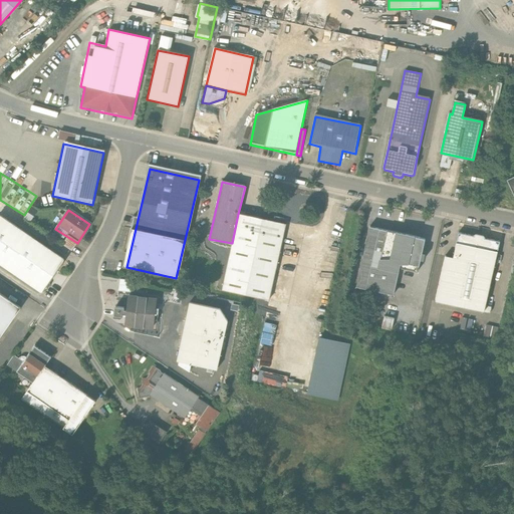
[(285,224),(238,214),(232,243),(222,290),(268,300),(285,224)]
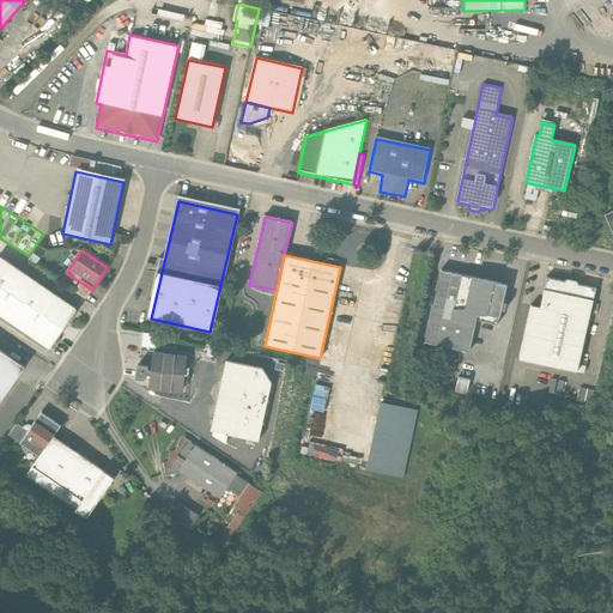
[(71,307),(0,258),(0,316),(43,346),(71,307)]
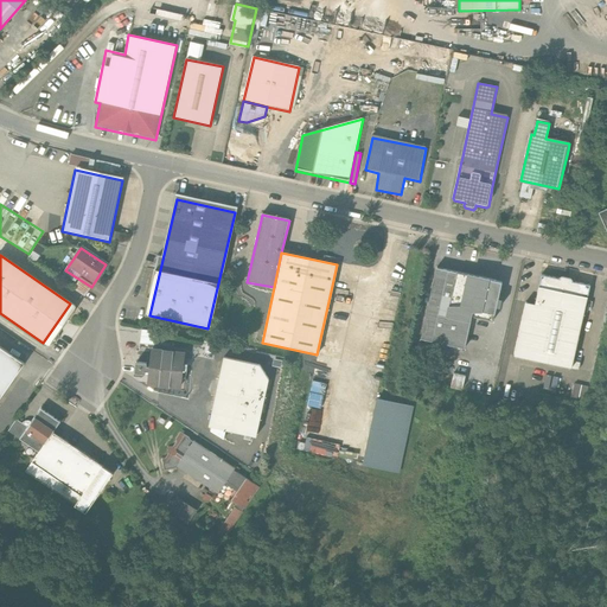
[(502,282),(438,269),(423,339),(465,347),(472,312),(494,317),(502,282)]
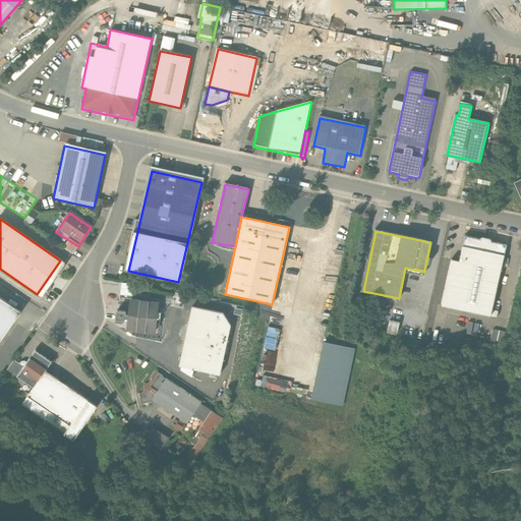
[(464,236),(459,261),(451,259),(441,306),(490,317),(507,245),(464,236)]
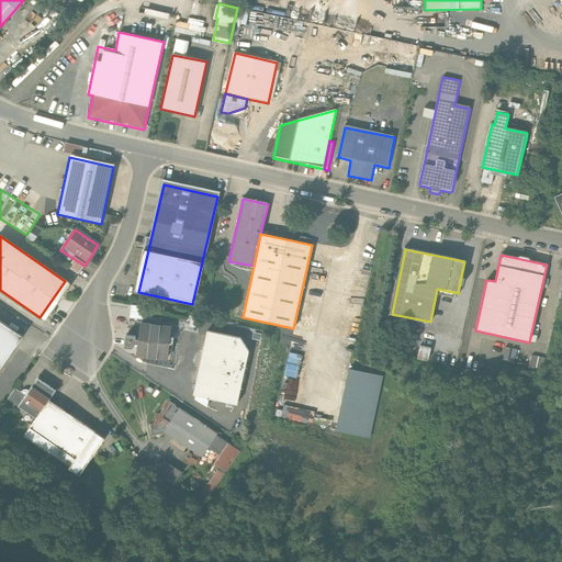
[(132,304),(131,317),(143,317),(144,305),(132,304)]
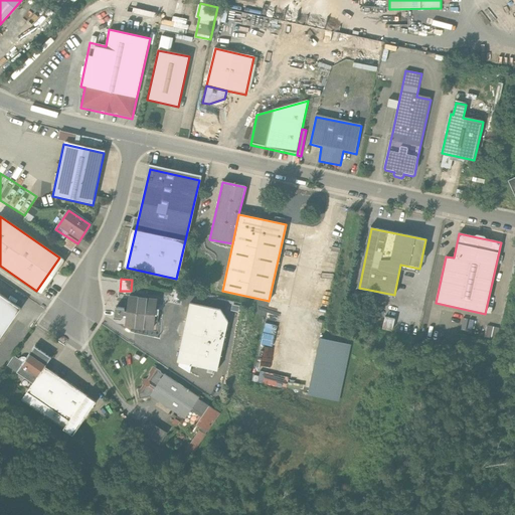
[(0,337),(19,310),(0,296),(0,337)]
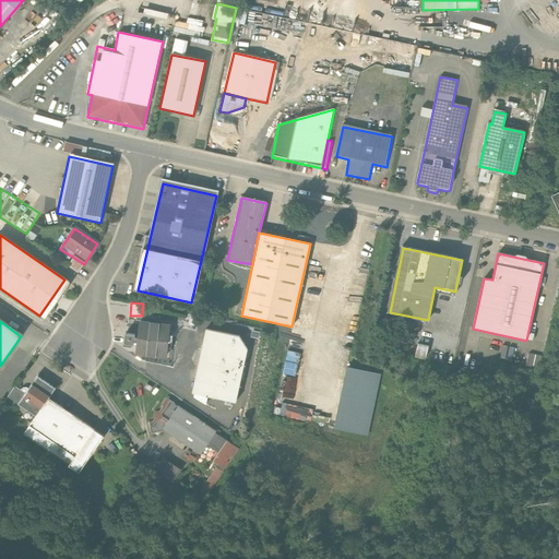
[(169,325),(139,323),(138,339),(134,339),(135,334),(125,334),(123,345),(134,346),(134,343),(137,344),(135,357),(166,359),(169,325)]
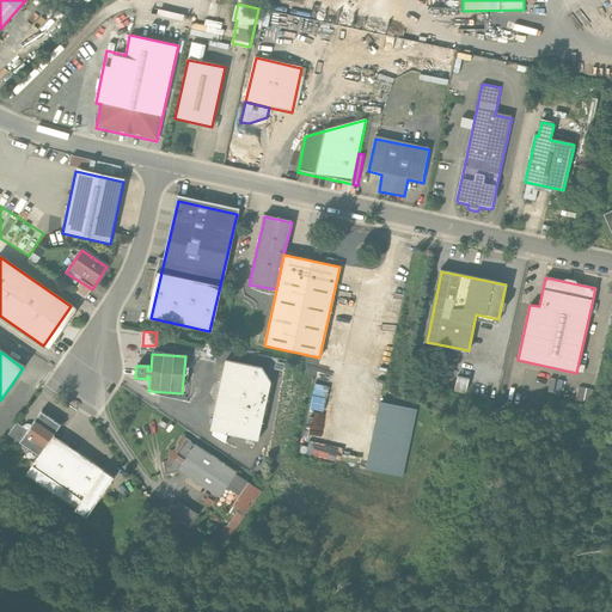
[(262,368),(226,361),(209,432),(212,433),(212,435),(226,444),(227,436),(257,442),(270,384),(262,368)]
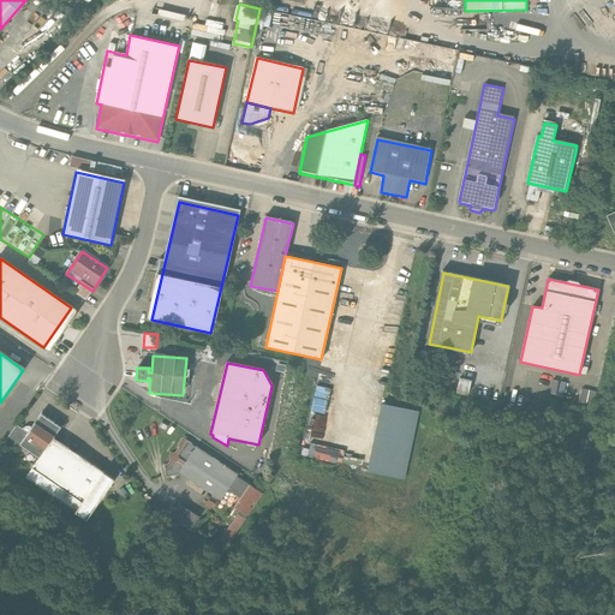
[(459,390),(471,393),(473,380),(463,376),(459,390)]
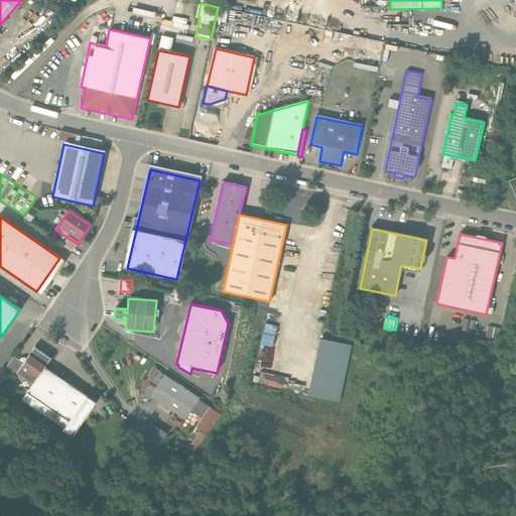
[(338,344),(321,340),(309,396),(339,402),(351,347),(338,344)]
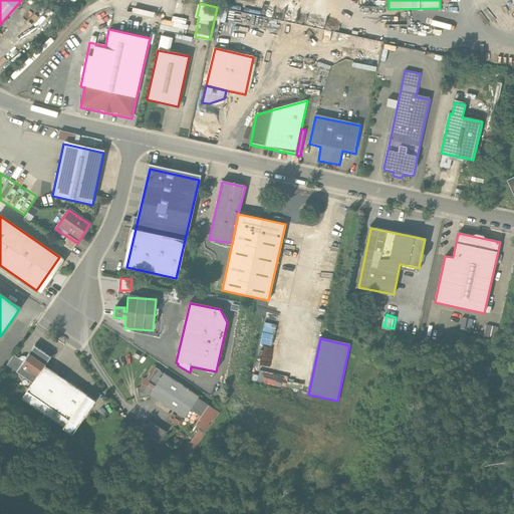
[(17,372),(35,384),(44,369),(51,358),(35,347),(24,364),(14,357),(9,365),(18,370),(17,372)]
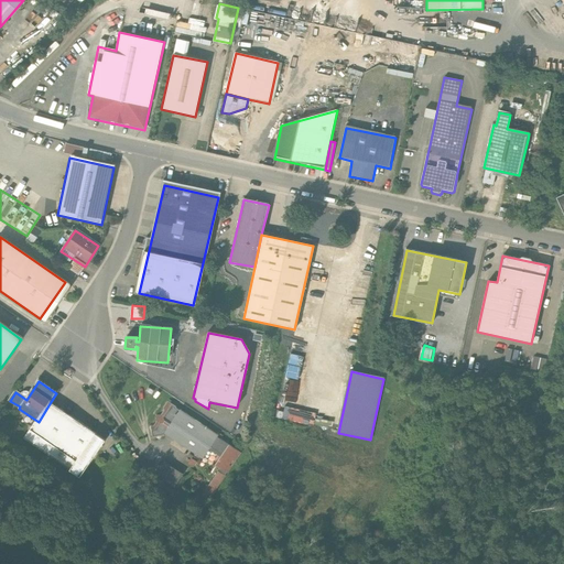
[(317,418),(317,405),(299,403),(297,415),(317,418)]
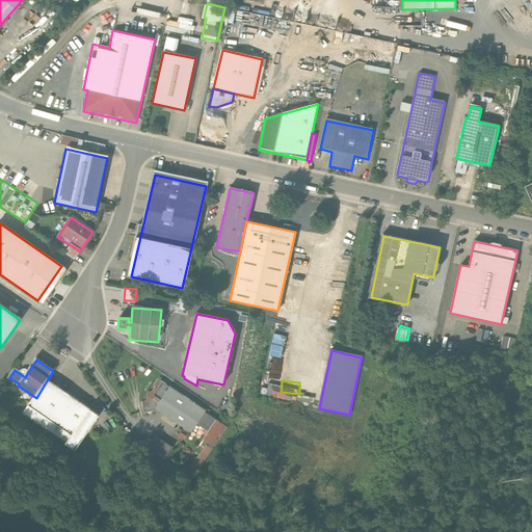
[(100,416),(47,382),(46,382),(36,398),(31,405),(74,434),(65,446),(75,451),(100,416)]
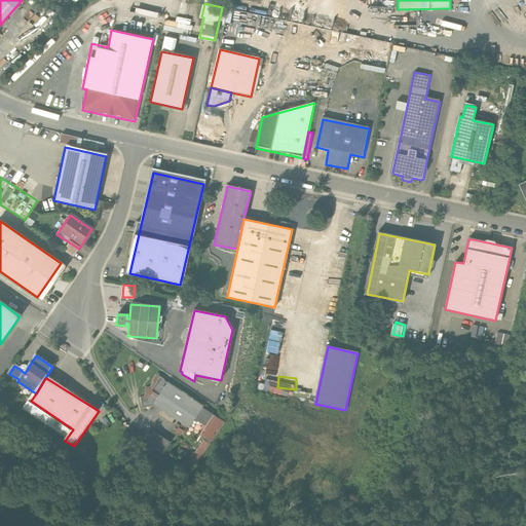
[(203,408),(164,382),(150,405),(189,430),(196,419),(203,410),(203,408)]
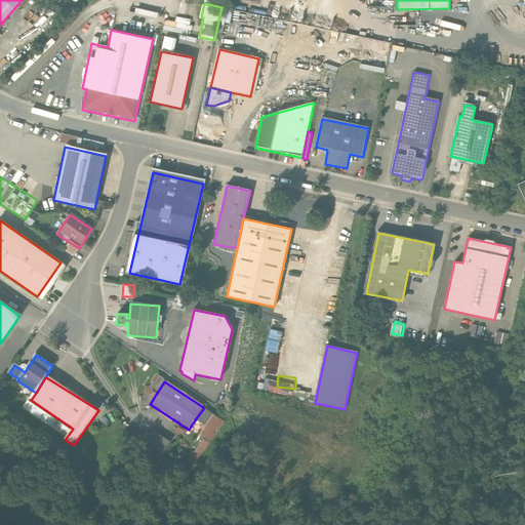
[(223,422),(203,409),(196,418),(207,426),(202,434),(206,437),(191,461),(195,465),(223,422)]
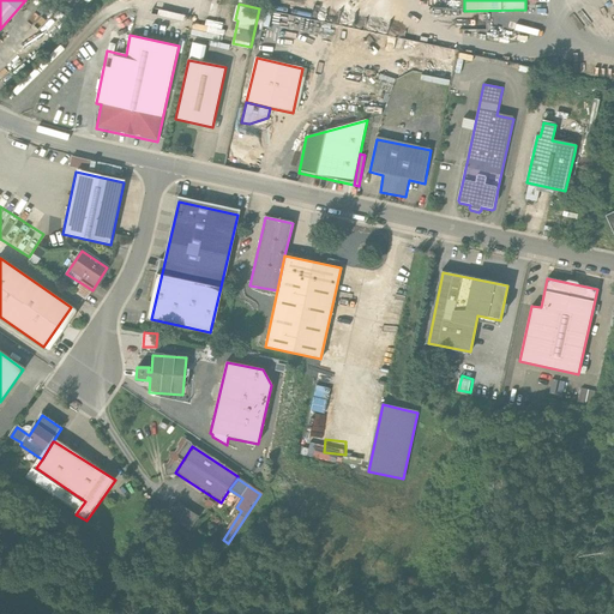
[(202,517),(179,503),(169,518),(191,533),(202,517)]
